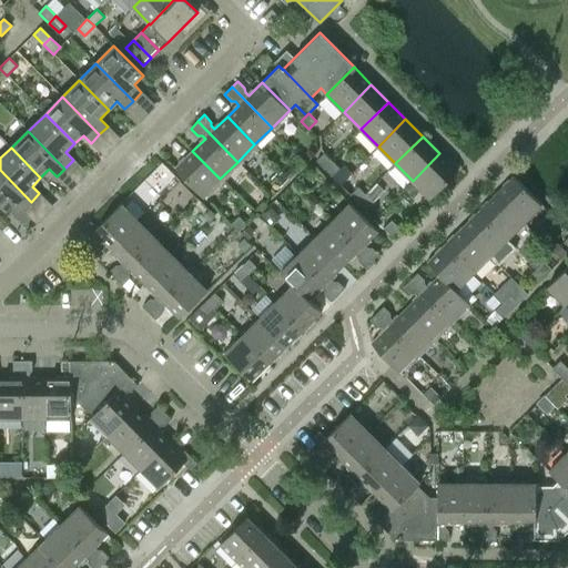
[(220,179),(192,151),(175,169),(202,196),(220,179)]
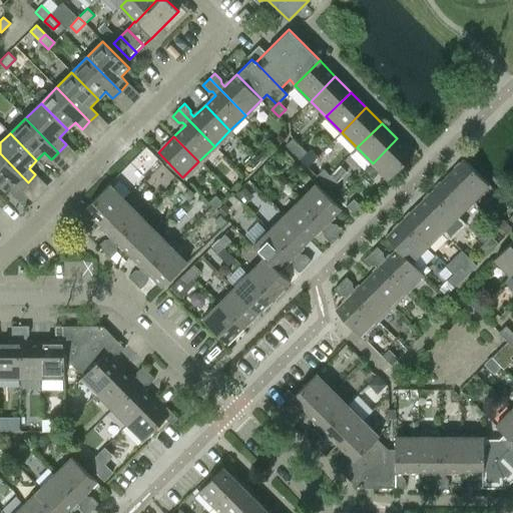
[(286,145),(293,151),(300,144),(293,138),(286,145)]
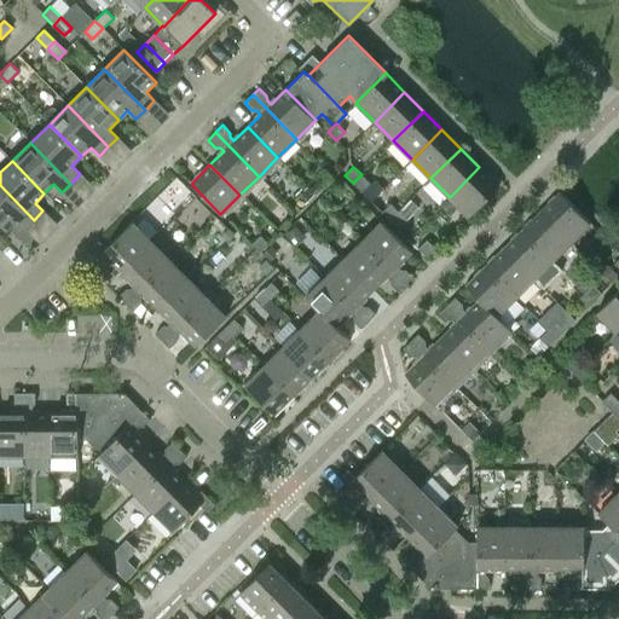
[(479,167),(450,197),(468,217),(498,186),(479,167)]
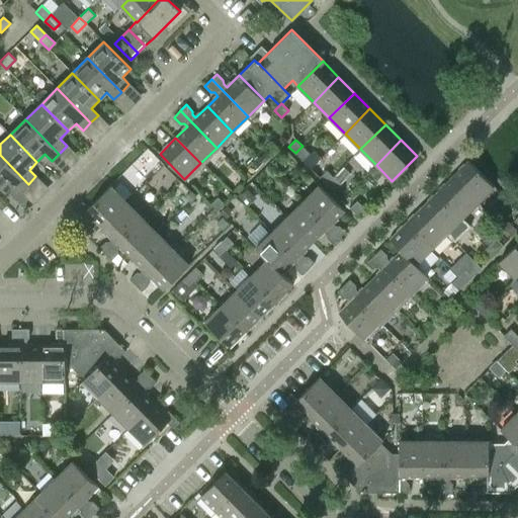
[(295,153),(303,160),(310,153),(303,146),(295,153)]
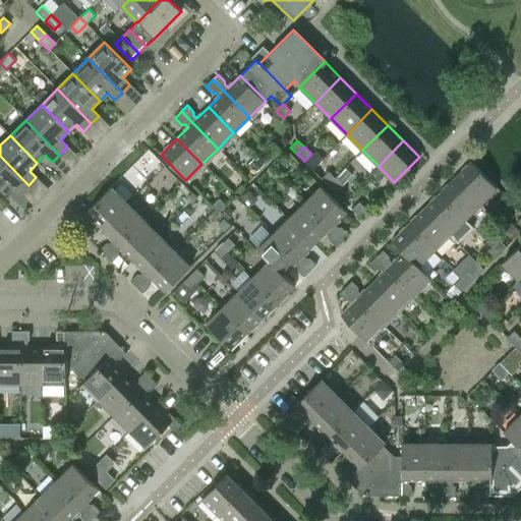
[(0,188),(5,194),(13,186),(20,192),(29,185),(0,156),(0,188)]
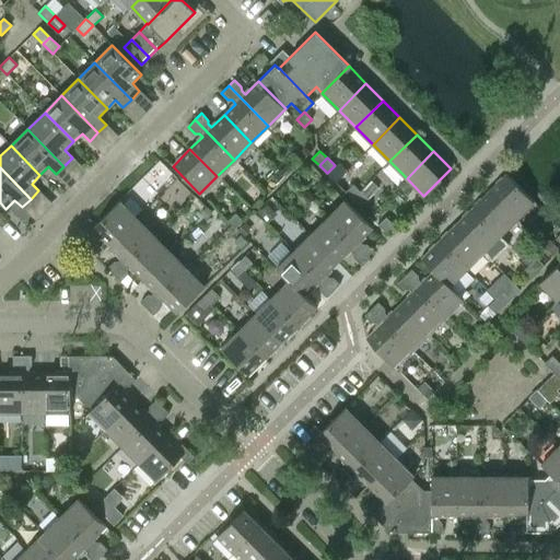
[(491,189),(518,217),(534,201),(506,174),(491,189)]
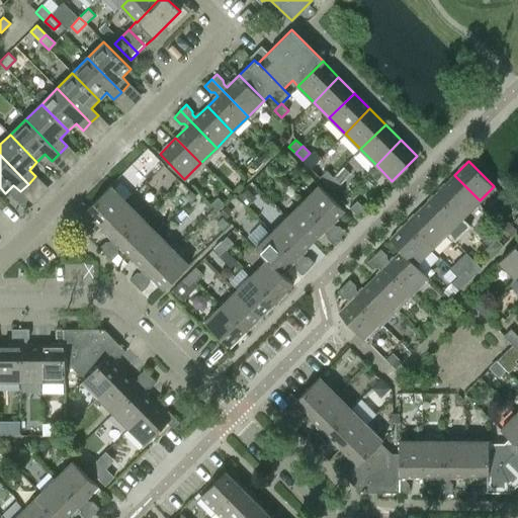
[(321,178),(327,185),(334,178),(327,171),(321,178)]
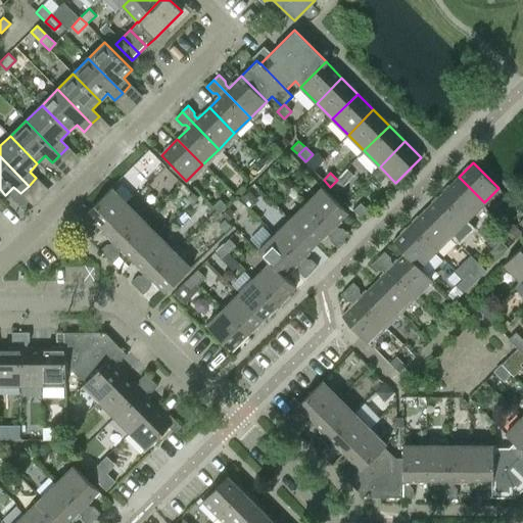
[(442,193),(468,219),(484,202),(459,177),(442,193)]
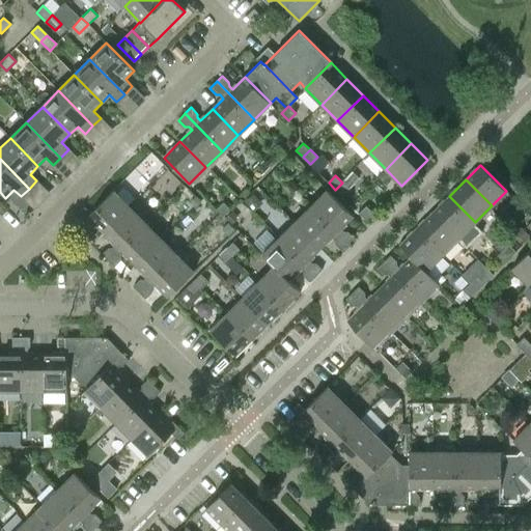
[(341,197),(342,196),(348,190),(342,183),(335,190),(341,197)]
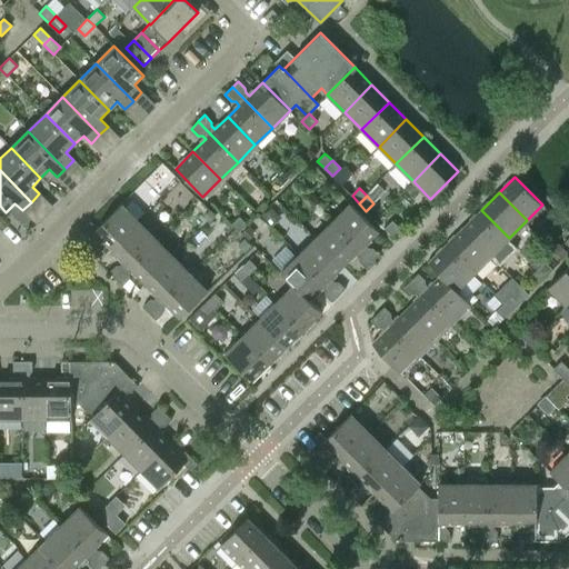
[(350,203),(332,221),(372,262),(379,256),(372,248),(368,248),(365,245),(378,231),(350,203)]
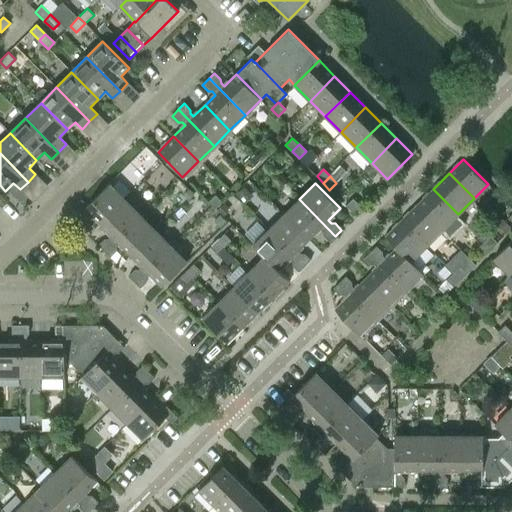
[(99,224),(124,199),(109,184),(87,206),(81,200),(75,206),(86,217),(89,214),(99,224)]
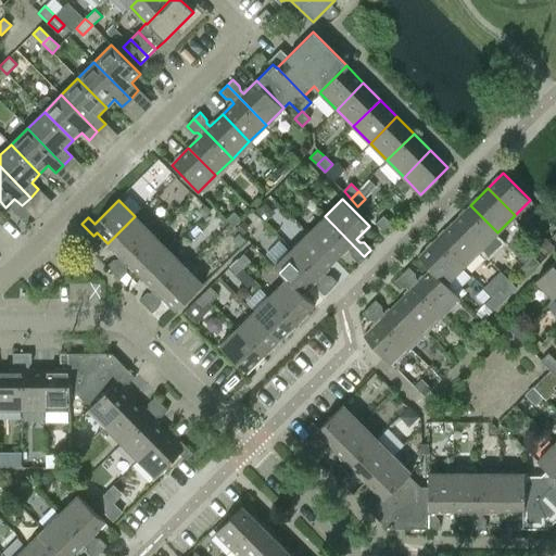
[(453,223),(480,250),(497,232),(470,205),(453,223)]
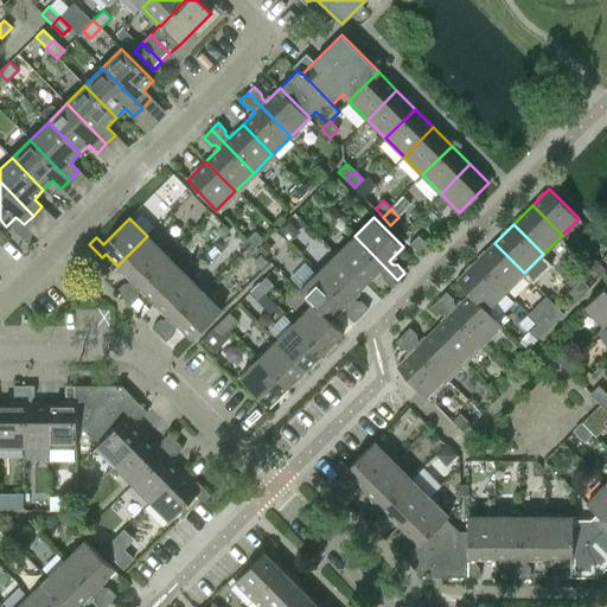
[(247,240),(255,248),(263,240),(255,231),(247,240)]
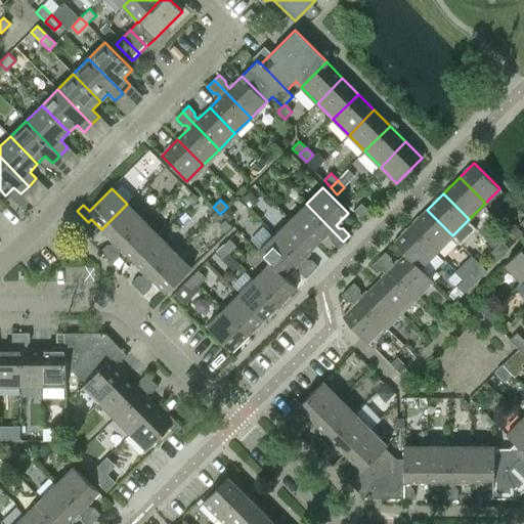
[(127,204),(101,229),(114,242),(110,245),(106,245),(99,251),(105,257),(142,220),(127,204)]
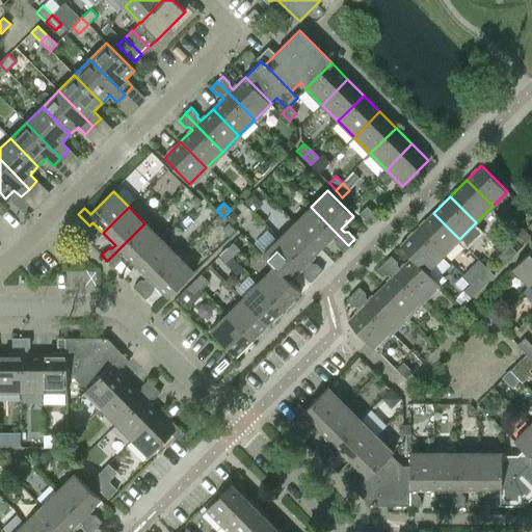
[(311,207),(294,223),(320,249),(331,238),(335,241),(336,244),(342,251),(348,245),(311,207)]
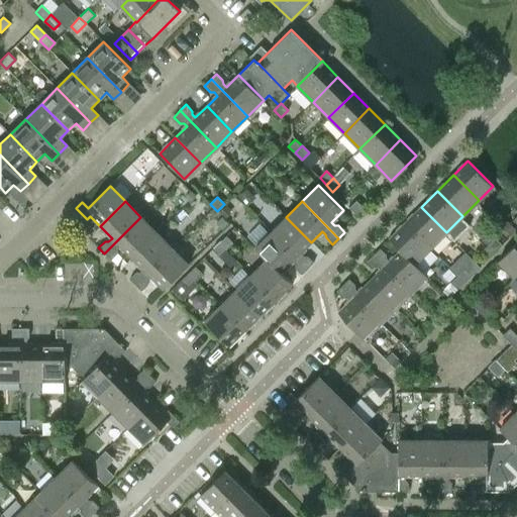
[(357,215),(364,208),(356,201),(350,207),(357,215)]
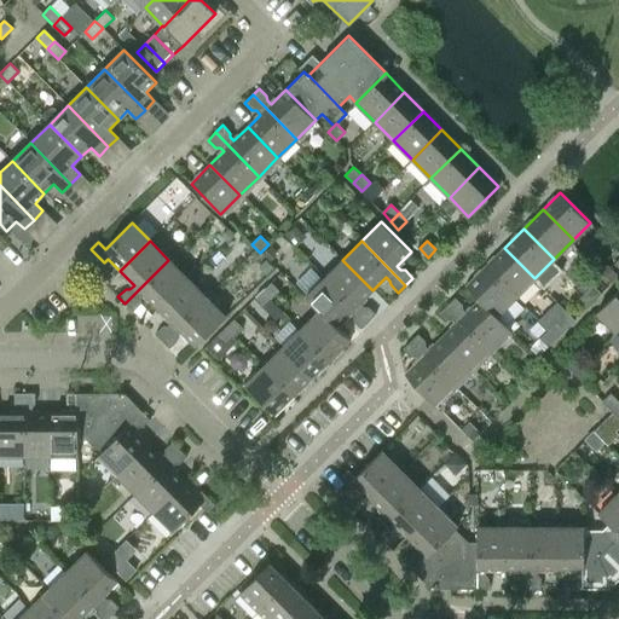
[(485,267),(515,298),(534,278),(504,248),(485,267)]
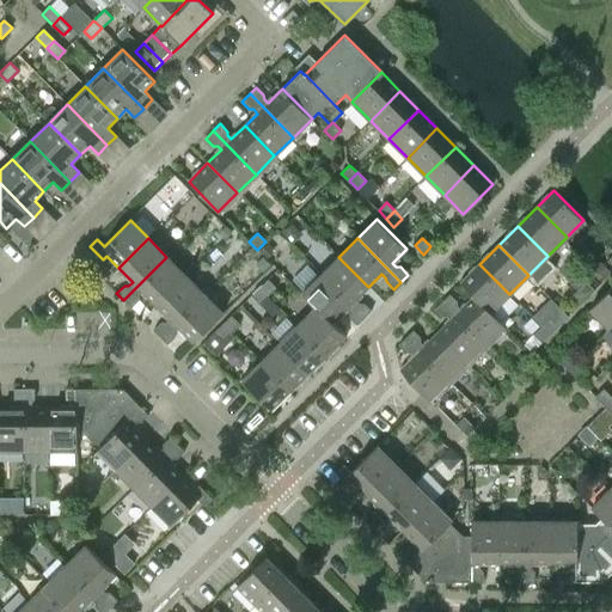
[(166,257),(123,300),(132,307),(139,300),(139,297),(142,292),(155,305),(185,275),(166,257)]
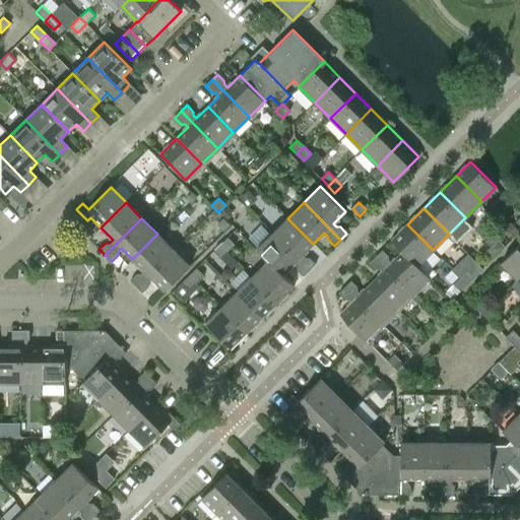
[(287,218),(272,234),(309,271),(315,264),(309,258),(305,258),(302,255),(313,244),(287,218)]
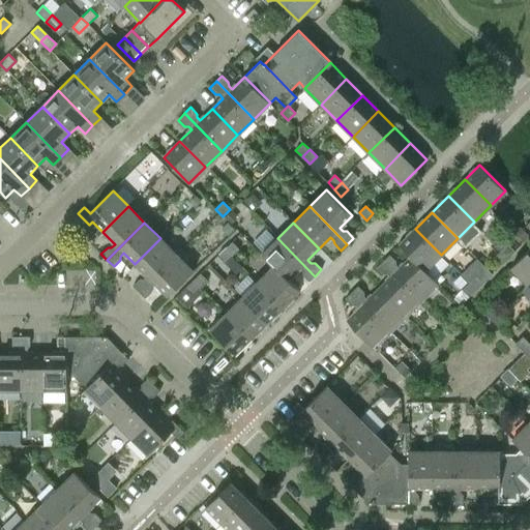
[(424,271),(424,270),(441,255),(415,229),(399,245),(410,257),(424,271)]
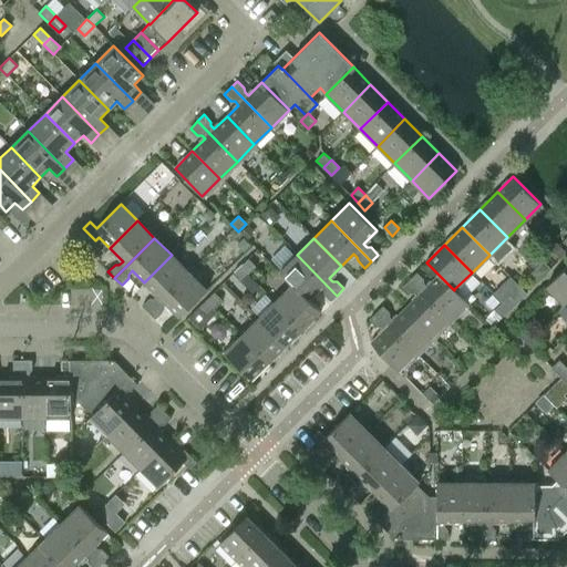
[(172,255),(144,282),(156,295),(153,299),(148,299),(142,306),(148,312),(188,272),(172,255)]
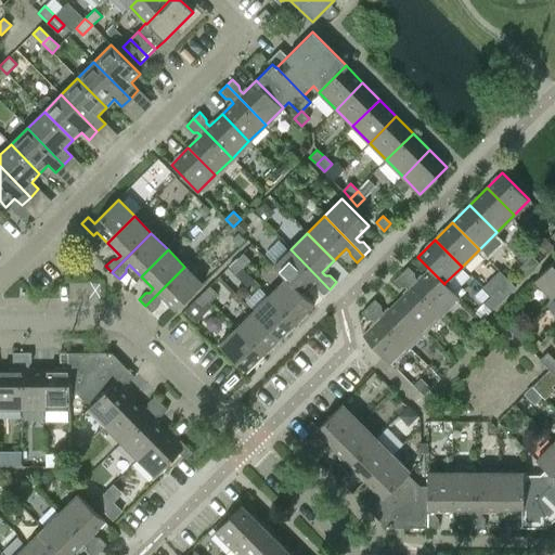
[(317,288),(323,295),(330,289),(291,249),(273,267),(286,279),(285,279),(300,294),(301,293),(313,281),(317,284),(317,288)]
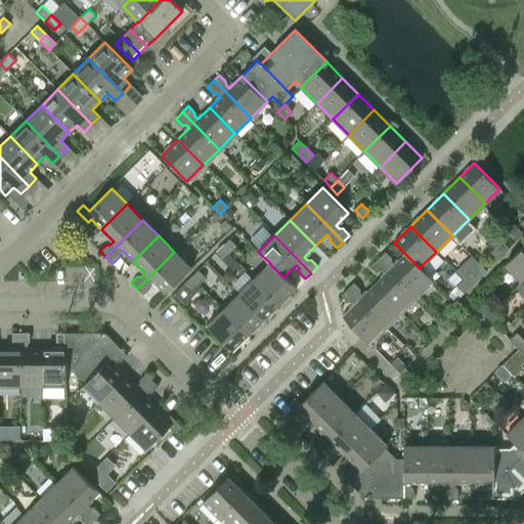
[(222,246),(229,253),(236,246),(229,238),(222,246)]
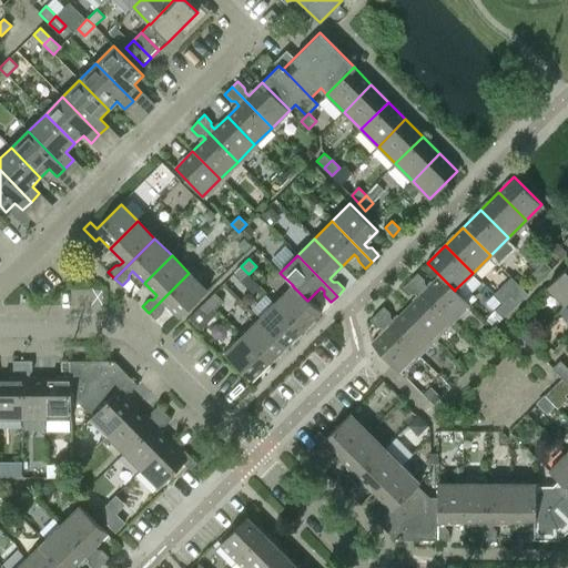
[(537,270),(544,276),(551,270),(544,262),(537,270)]
